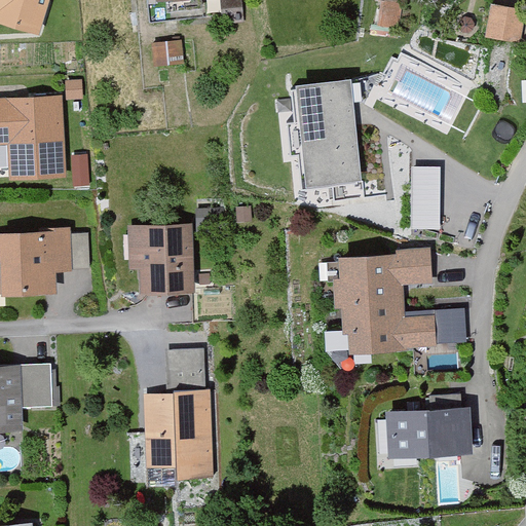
[(0,0),(0,20),(39,32),(47,0),(0,0)]
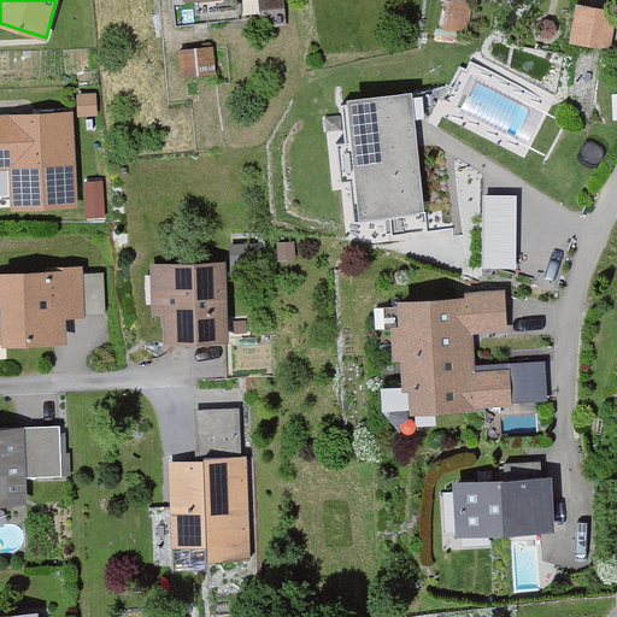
[(250,0),(183,0),(184,13),(251,10),(250,0)]
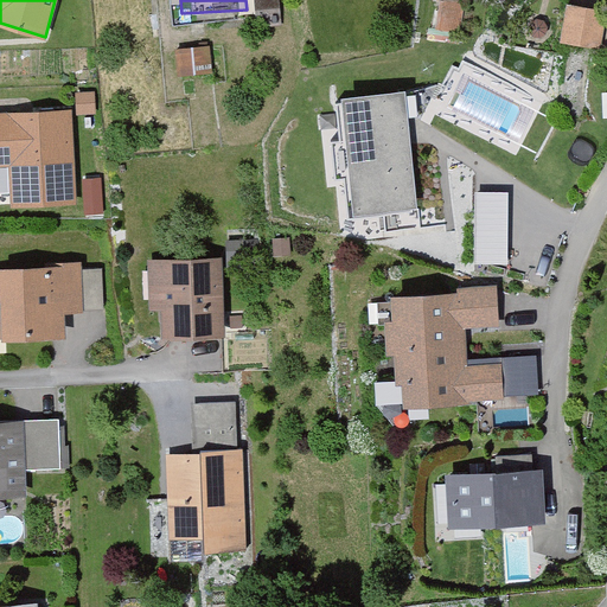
[(278,0),(254,0),(256,25),(280,23),(278,0)]
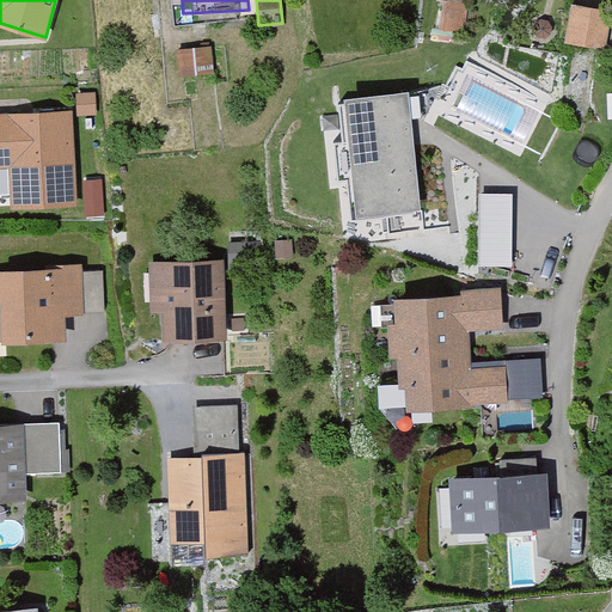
[(469,4),(446,0),(442,0),(439,28),(464,32),(469,4)]
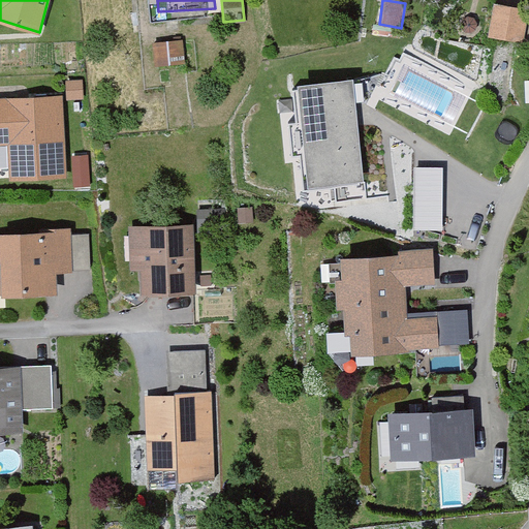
[(528,11),(494,6),(488,41),(523,47),(528,11)]
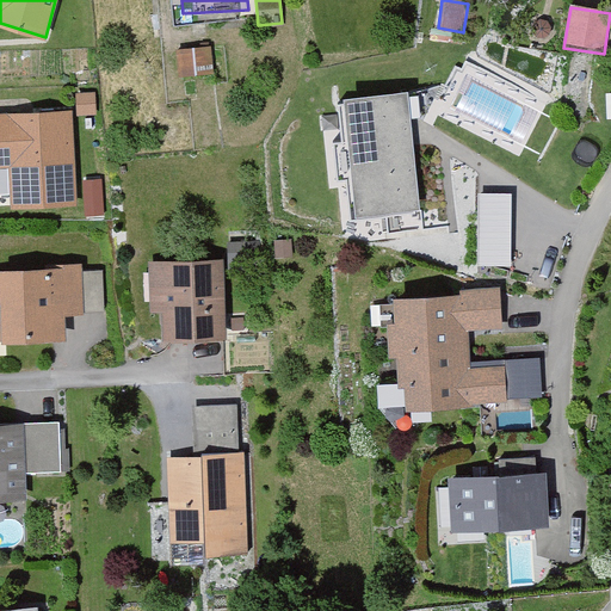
[(213,49),(177,51),(178,78),(215,75),(213,49)]
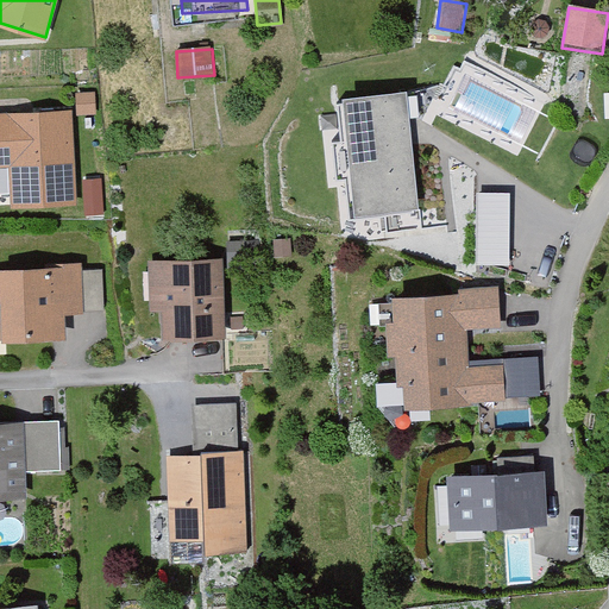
[(407,90),(344,96),(356,212),(419,206),(407,90)]
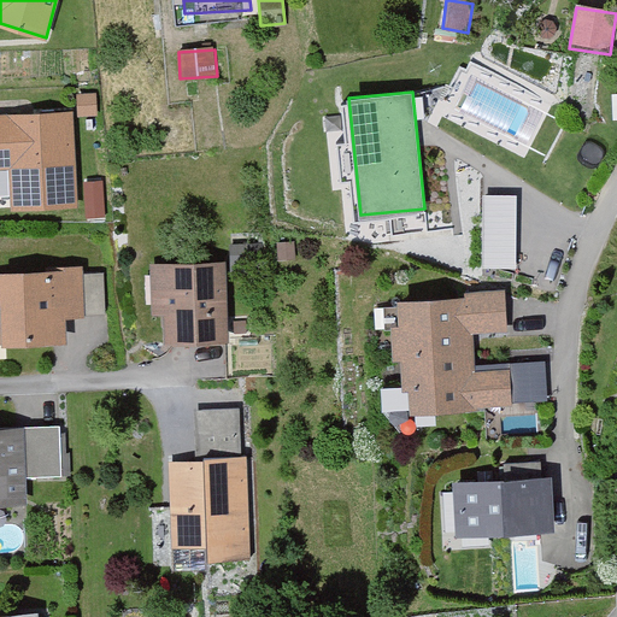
[(97,93),(77,94),(78,116),(98,115),(97,93)]
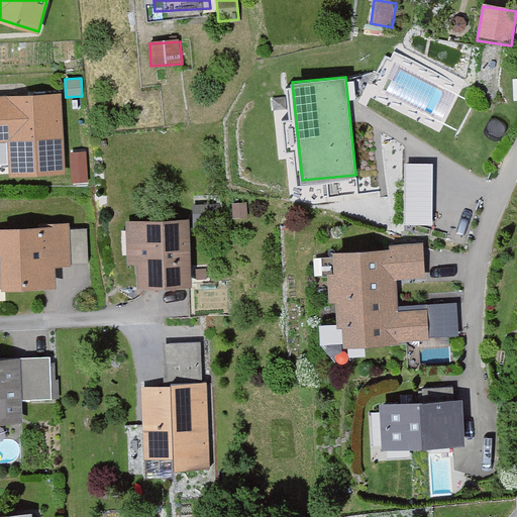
[(0,144),(9,145),(10,179),(62,178),(60,100),(0,101),(0,144)]
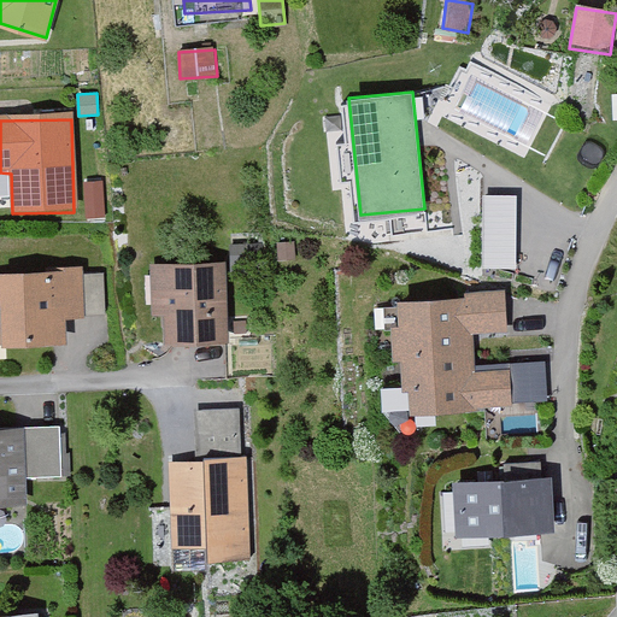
[(517,264),(517,191),(483,191),(485,265),(517,264)]
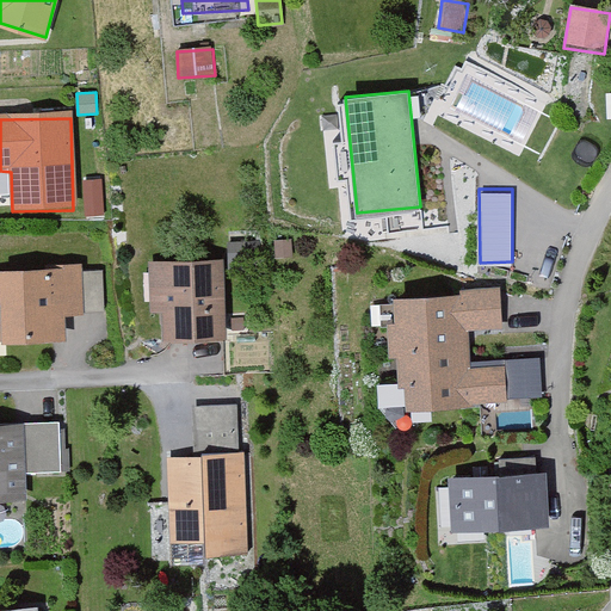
[(291,239),(275,240),(276,257),(292,255),(291,239)]
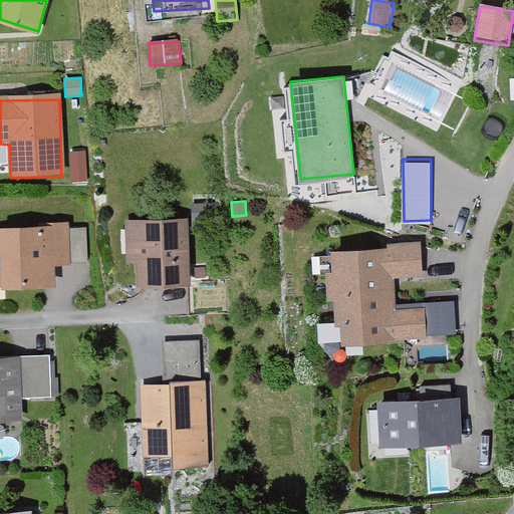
[(217,202),(192,203),(193,229),(209,228),(208,219),(218,219),(217,202)]
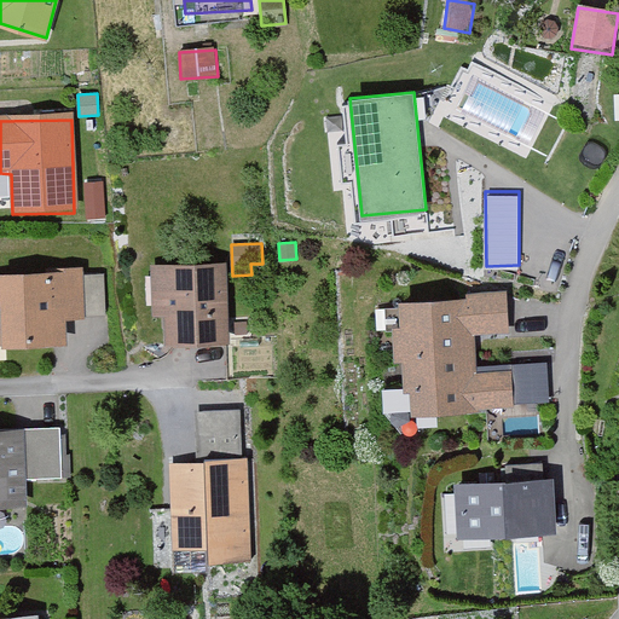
[(225,264),(152,265),(152,314),(166,314),(166,343),(226,342),(225,264)]
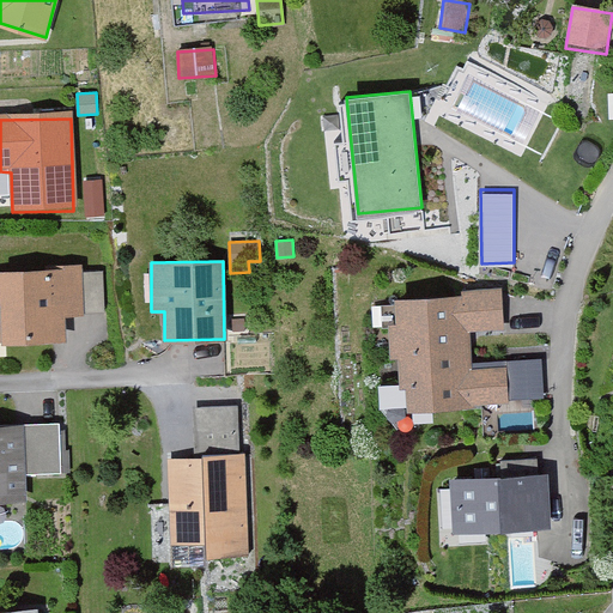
[(0,344),(64,344),(64,323),(105,322),(105,280),(84,280),(84,272),(0,273),(0,280),(0,283),(0,281),(0,344)]
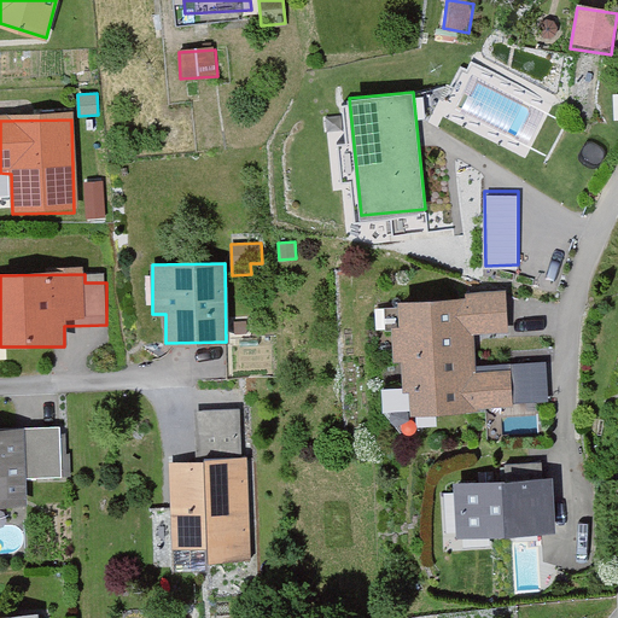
[(507,336),(506,293),(466,295),(468,302),(406,304),(408,396),(409,396),(417,413),(516,409),(514,372),(477,373),(476,337),(507,336)]
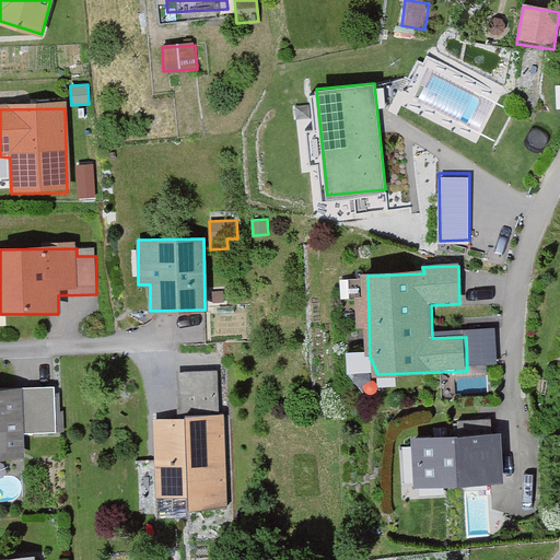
[(224,368),(177,369),(178,408),(224,408),(224,368)]
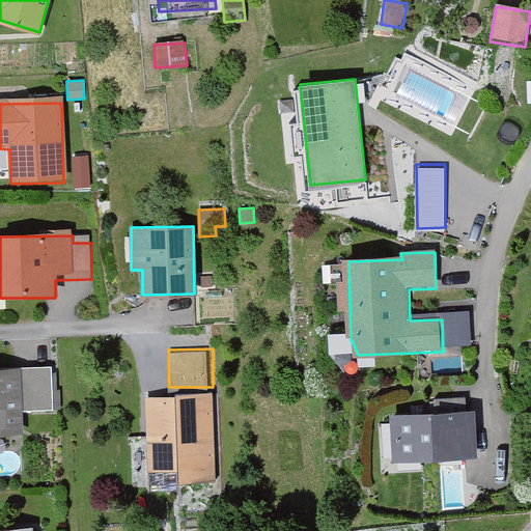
[(0,439),(24,439),(23,412),(56,412),(56,367),(0,368),(0,439)]
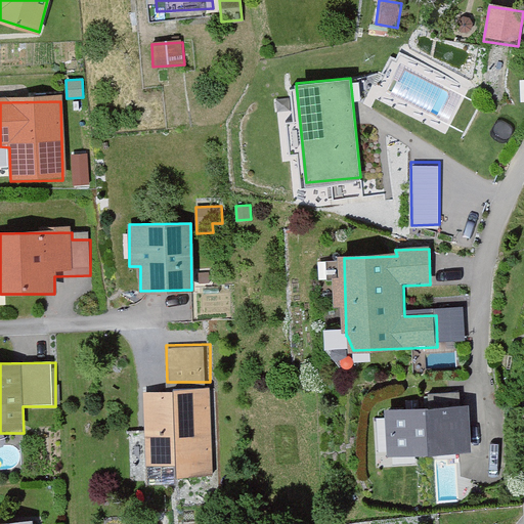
[(209,392),(142,394),(145,467),(176,466),(176,480),(213,479),(209,392)]
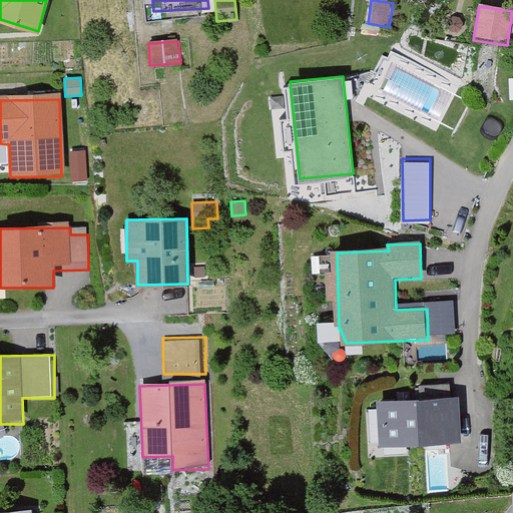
[(462,444),(460,399),(380,402),(382,447),(462,444)]
